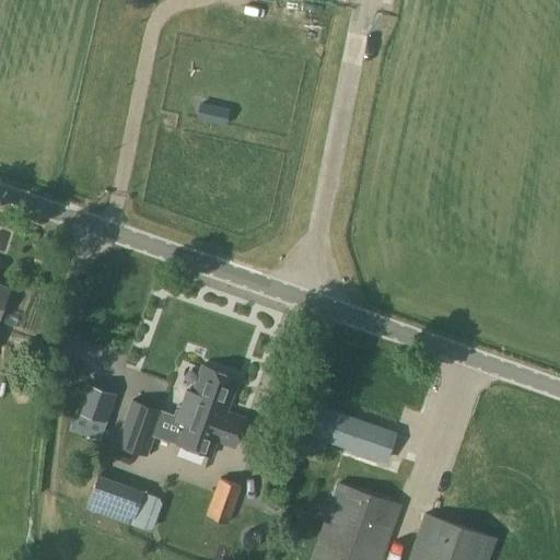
[(224,125),(228,108),(199,102),(196,119),(224,125)]
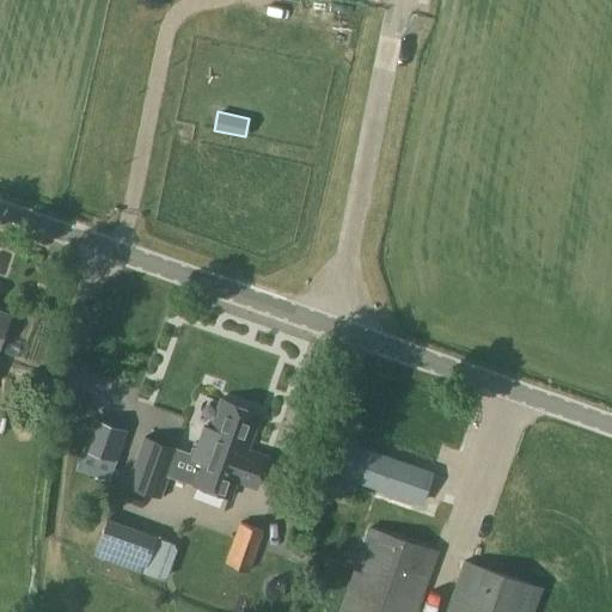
[(0,343),(11,314),(0,311),(0,343)]
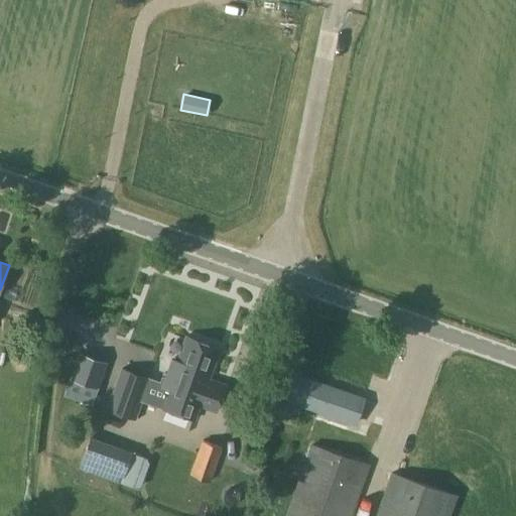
[(167,387),(160,407),(195,419),(200,405),(216,411),(225,385),(208,378),(210,372),(219,348),(186,336),(177,361),(172,359),(162,385),(167,387)]
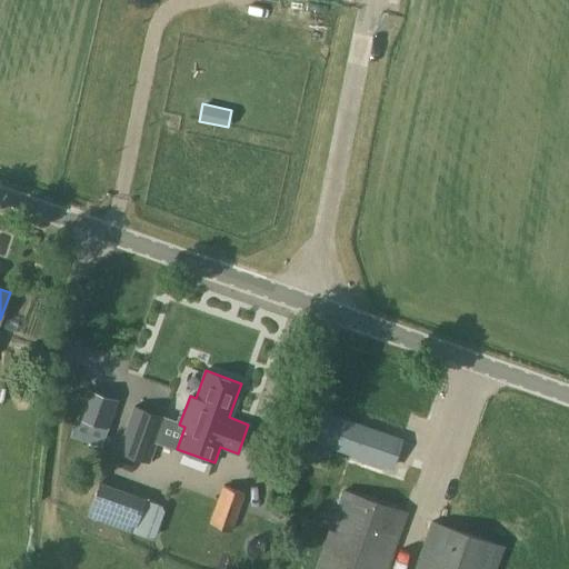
[(90,432),(97,400),(75,396),(68,428),(90,432)]
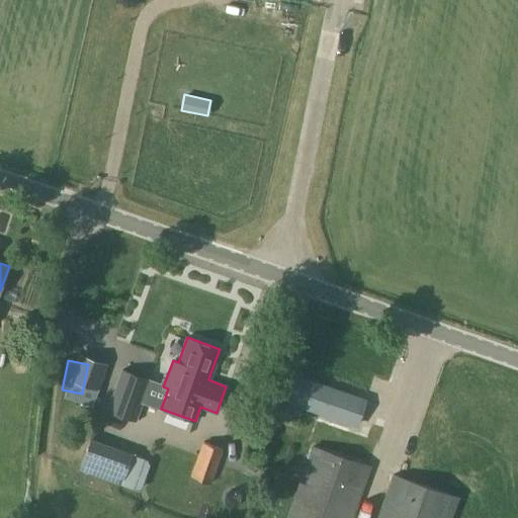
[(106,411),(136,421),(151,379),(122,367),(106,411)]
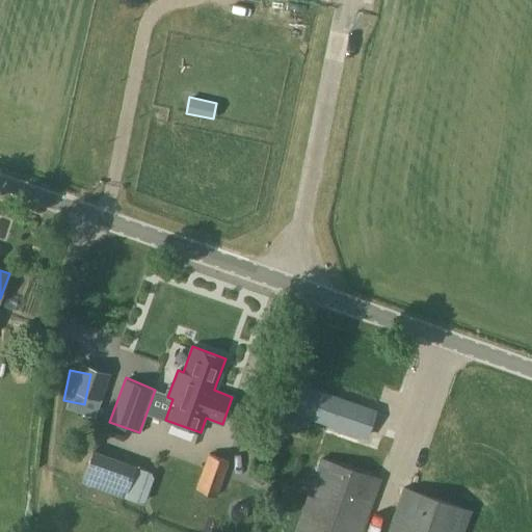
[(303,387),(295,407),(366,436),(374,417),(303,387)]
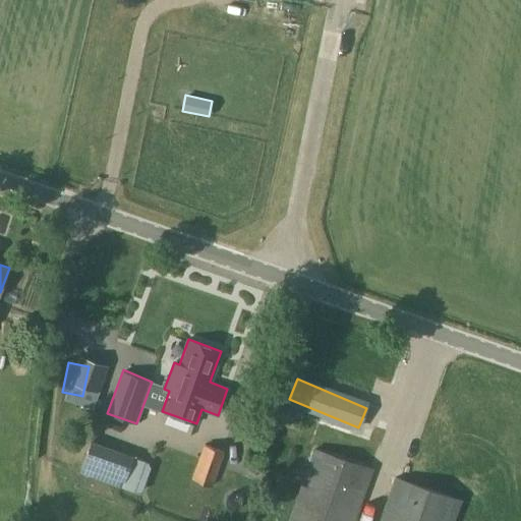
[(82,464),(79,472),(122,487),(122,486),(137,493),(141,490),(150,467),(149,463),(132,457),(91,442),(91,443),(82,464)]
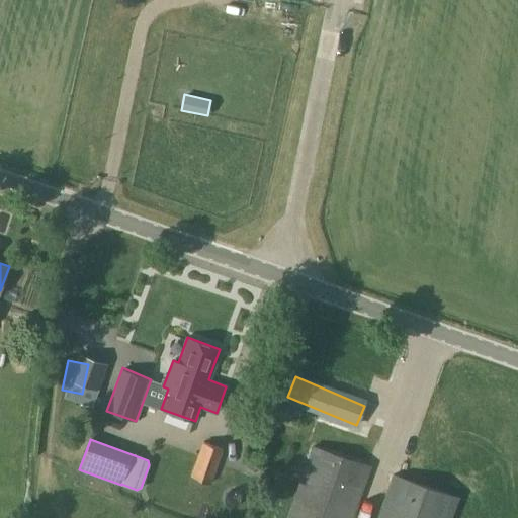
[(202,442),(191,478),(212,484),(224,449),(202,442)]
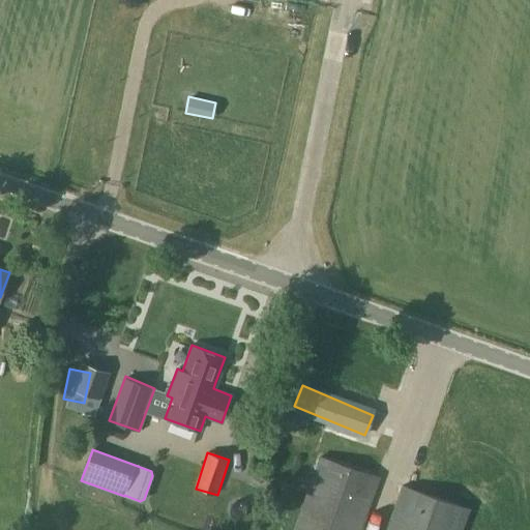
[(320,458),(293,529),(462,529),(470,508),(402,484),(385,529),(359,529),(378,478),(320,458)]
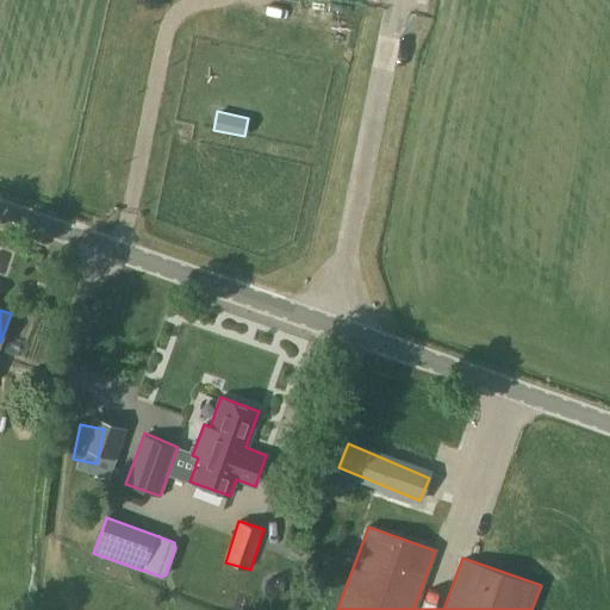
All buildings are outlined.
